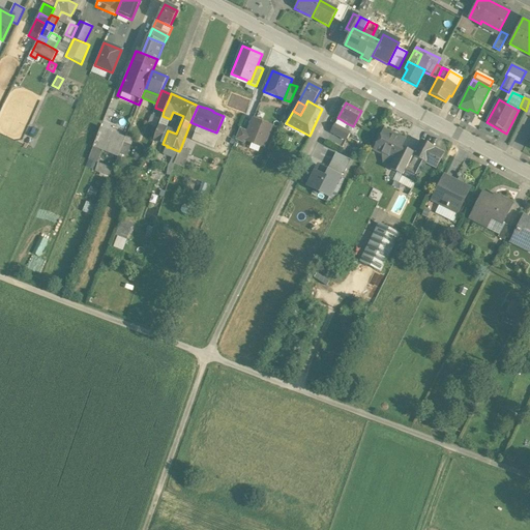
[(152,113),(163,116),(164,111),(155,108),(152,113)]
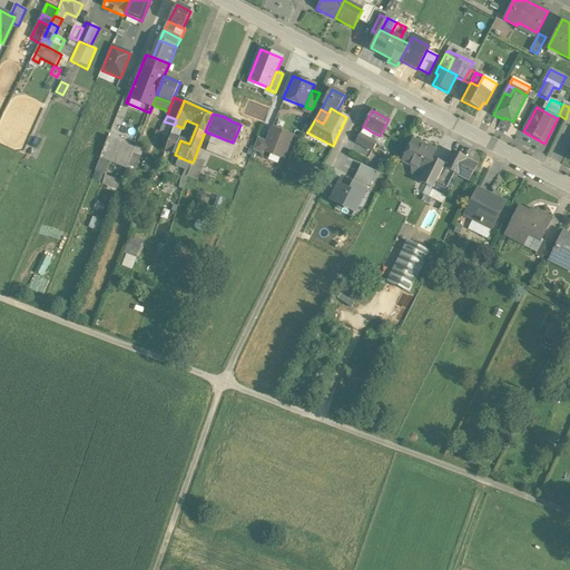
[(165,150),(175,155),(180,140),(178,139),(183,128),(175,125),(165,150)]
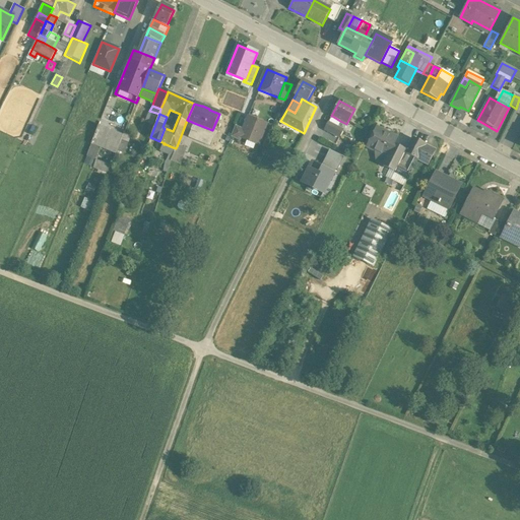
[(340,121),(332,116),(329,122),(337,127),(340,121)]
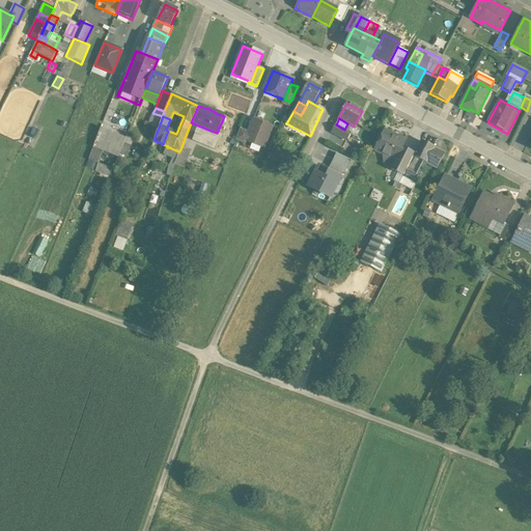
[(272,128),(253,119),(248,132),(245,140),(246,141),(263,148),(272,128)]
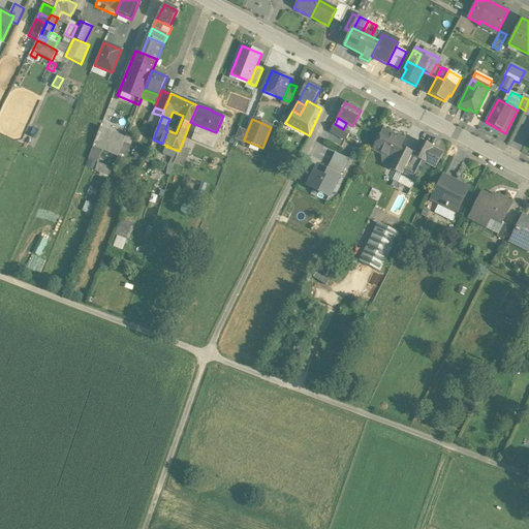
[(128,131),(102,121),(91,149),(117,158),(128,131)]
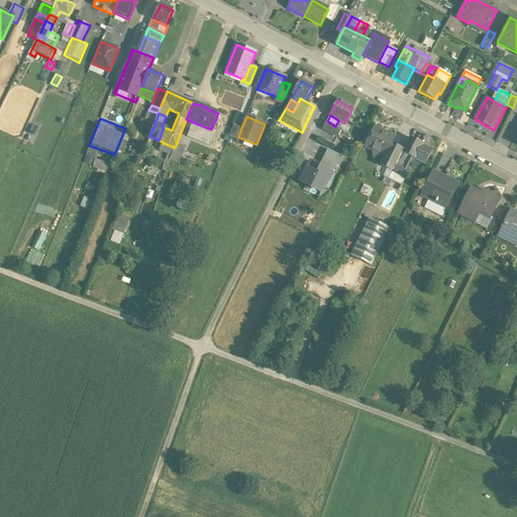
[(327,121),(326,121),(322,129),(337,137),(341,129),(335,126),(327,121)]
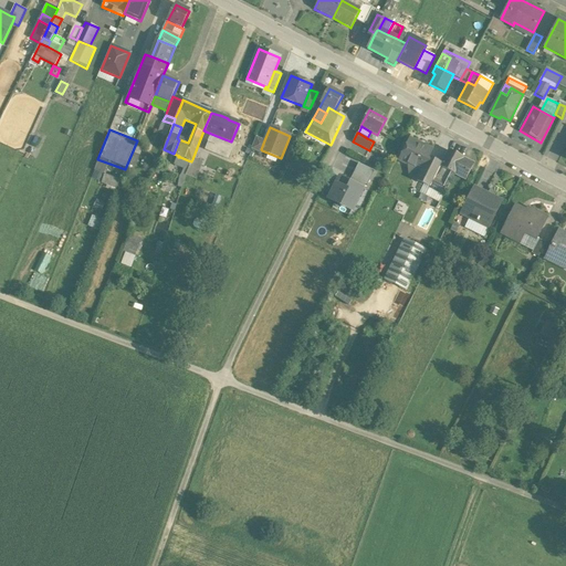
[(234,144),(231,142),(211,134),(203,152),(227,161),(234,144)]
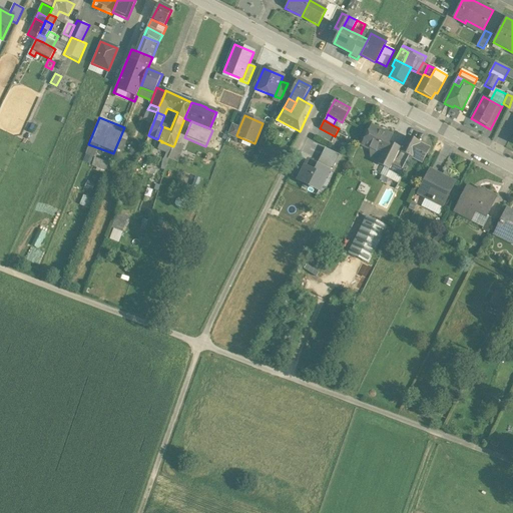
[(239,127),(231,124),(227,135),(236,139),(237,136),(236,135),(239,127)]
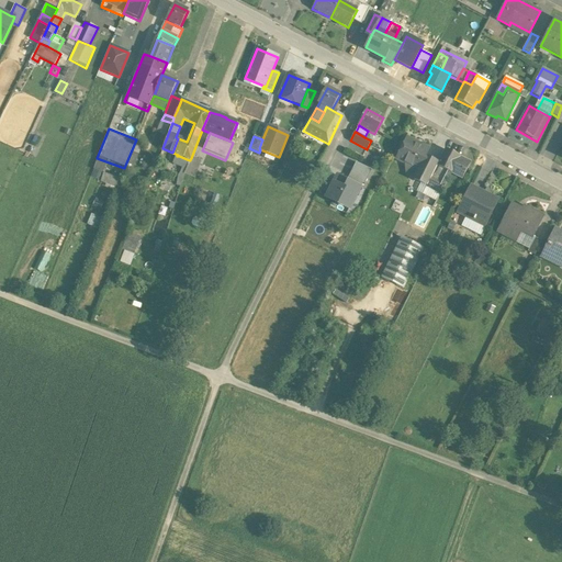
[(417,143),(407,138),(404,145),(401,146),(398,149),(400,153),(396,160),(414,169),(418,171),(423,161),(428,150),(416,144),(417,143)]
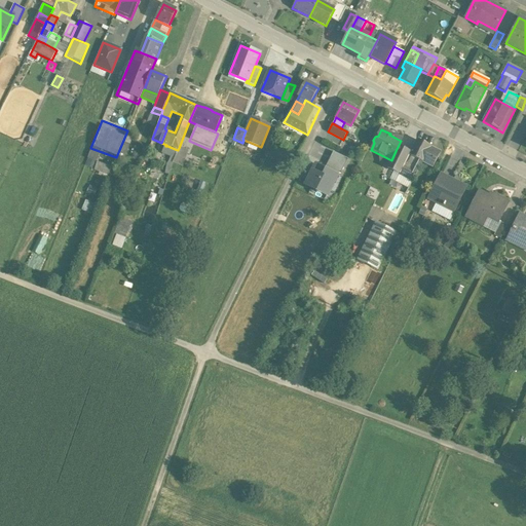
[(429,148),(416,141),(408,156),(415,159),(421,162),(422,163),(422,162),(429,148)]
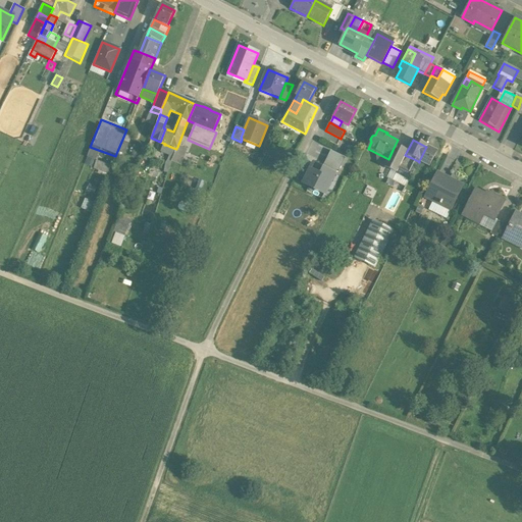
[(162,153),(170,156),(173,148),(166,145),(162,153)]
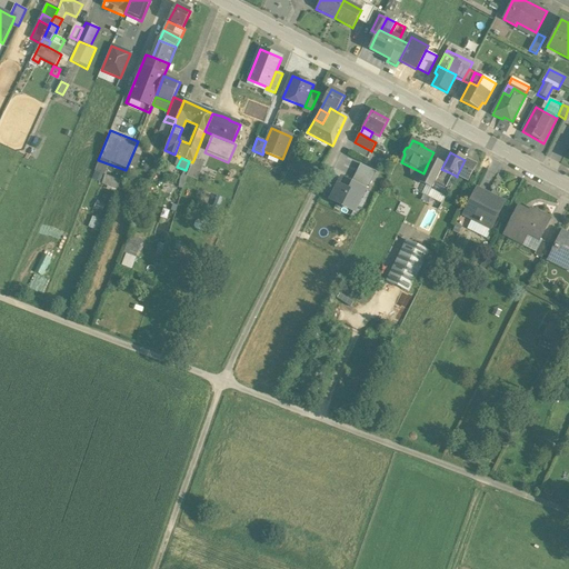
[(201,162),(193,160),(192,162),(190,168),(198,171),(201,162)]
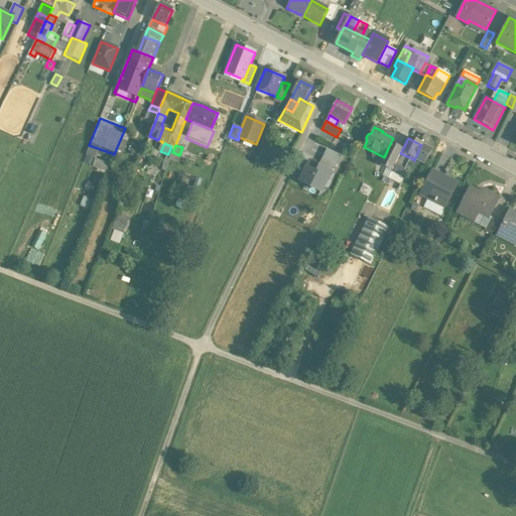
[(429,150),(421,145),(414,159),(422,163),(429,150)]
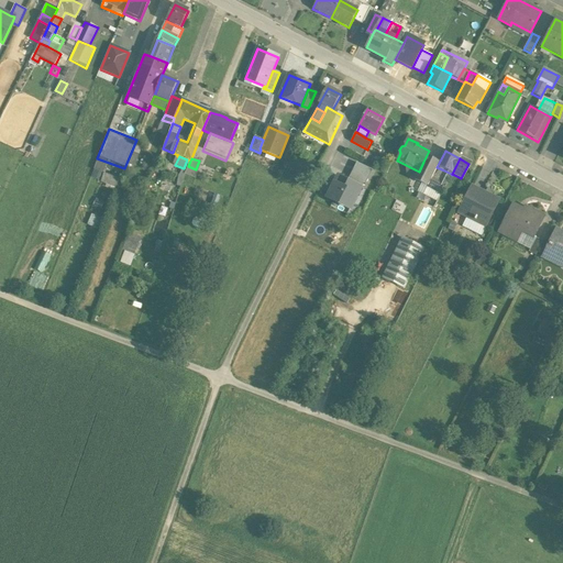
[(430,166),(423,162),(419,172),(415,169),(409,179),(420,186),(421,184),(427,174),(430,166)]
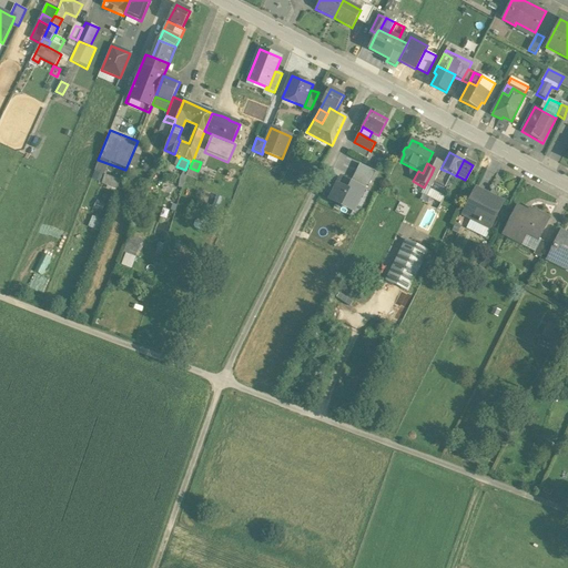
[(359,164),(351,184),(364,191),(365,192),(375,172),(359,164)]
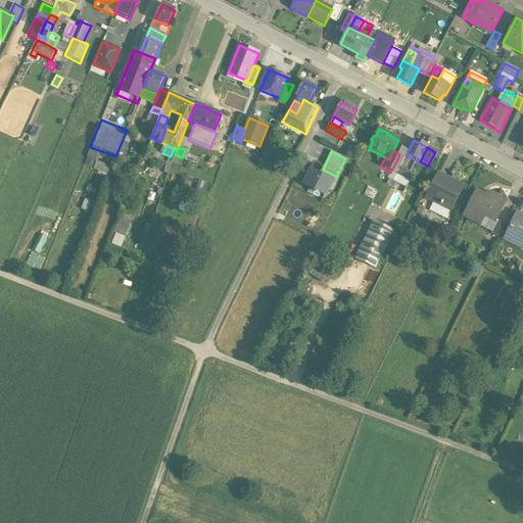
[(174,158),(172,162),(181,167),(184,158),(182,157),(175,154),(174,158)]
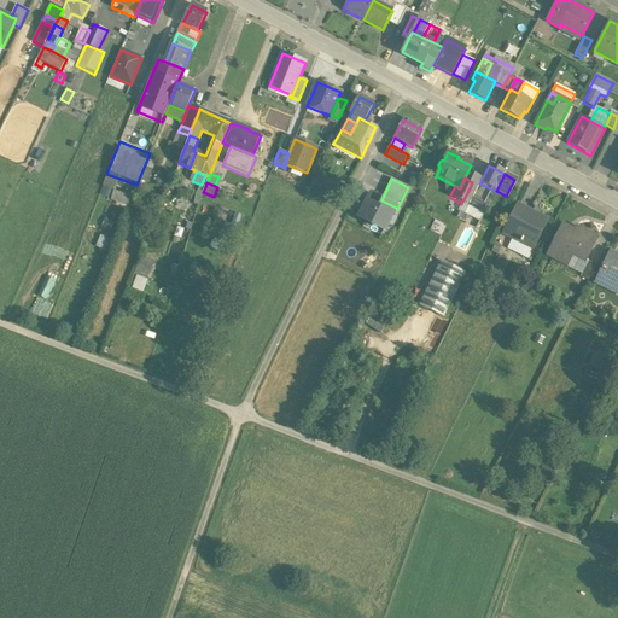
[(474,193),(473,194),(482,199),(488,187),(479,184),(474,193)]
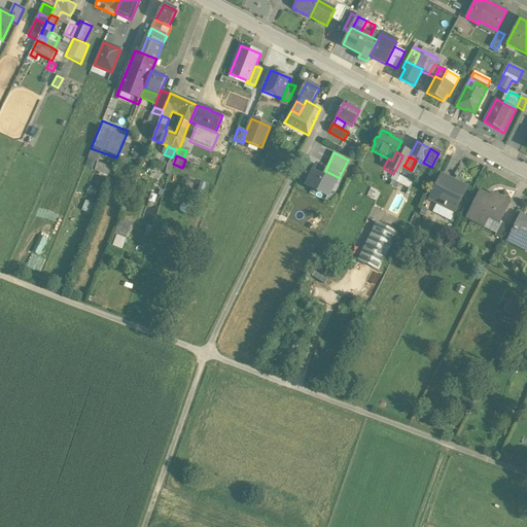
[(416,160),(411,170),(417,173),(422,163),(416,160)]
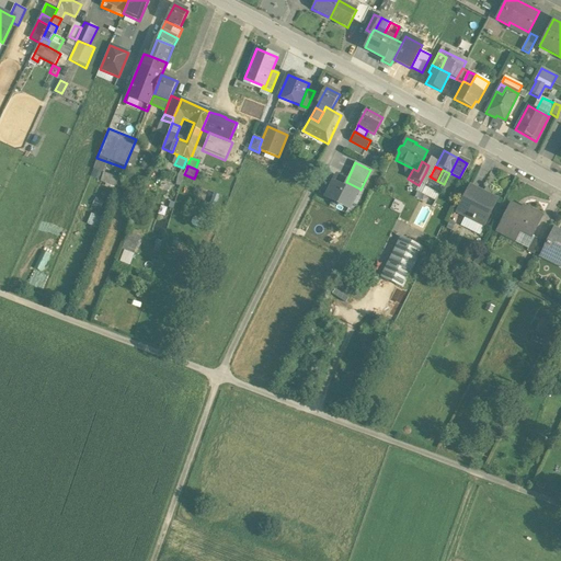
[(304,175),(297,172),(292,182),(299,185),(304,175)]
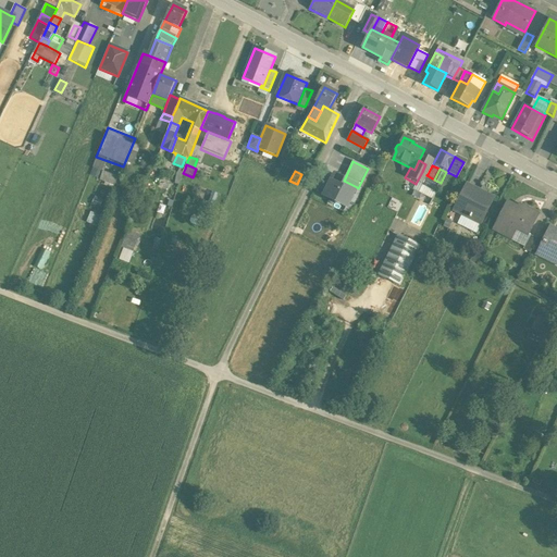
[(434,180),(426,175),(428,174),(422,172),(417,182),(436,193),(441,183),(434,180)]
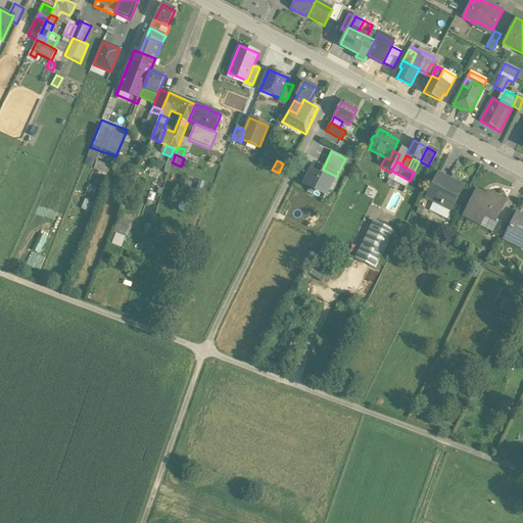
[(111,170),(96,163),(91,175),(107,181),(111,170)]
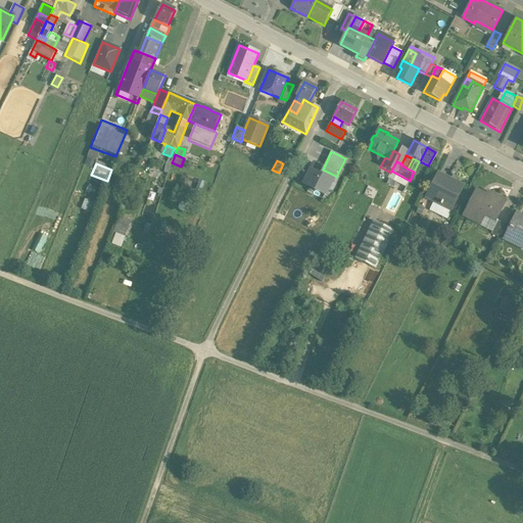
[(325,195),(335,176),(323,170),(314,164),(303,185),(325,195)]
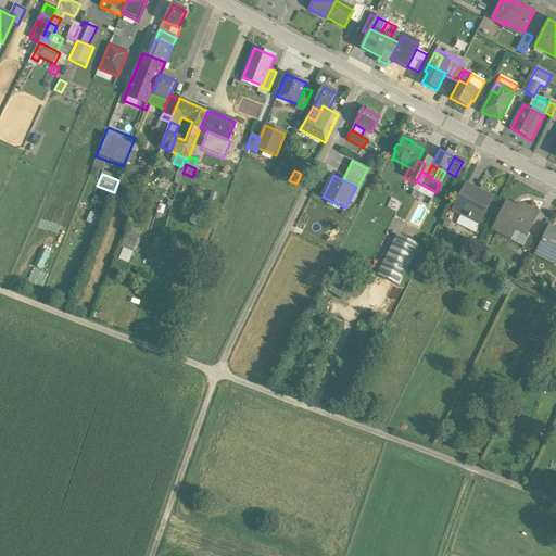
[(493,198),(466,185),(453,210),(468,217),(467,219),(479,225),(493,198)]
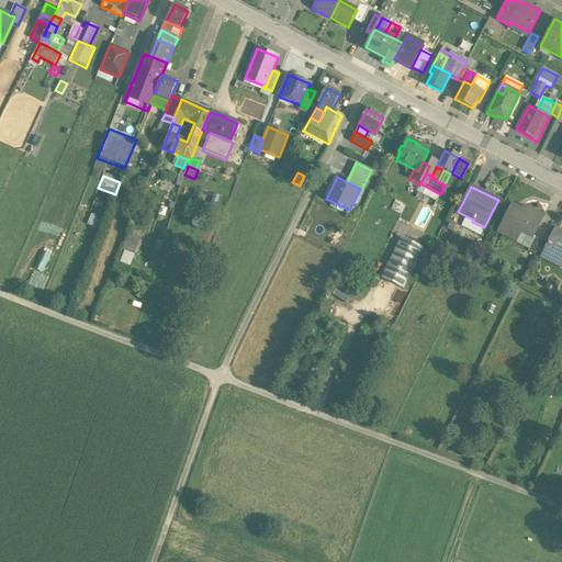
[(542,217),(524,209),(521,212),(514,209),(506,223),(503,221),(497,232),(512,238),(516,229),(532,237),(542,217)]
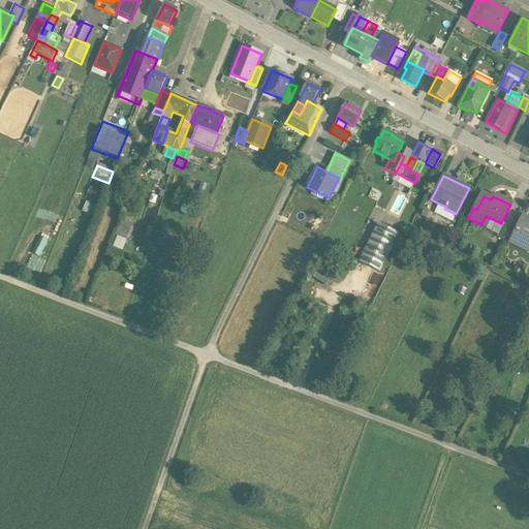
[(93,214),(97,206),(88,201),(85,211),(93,214)]
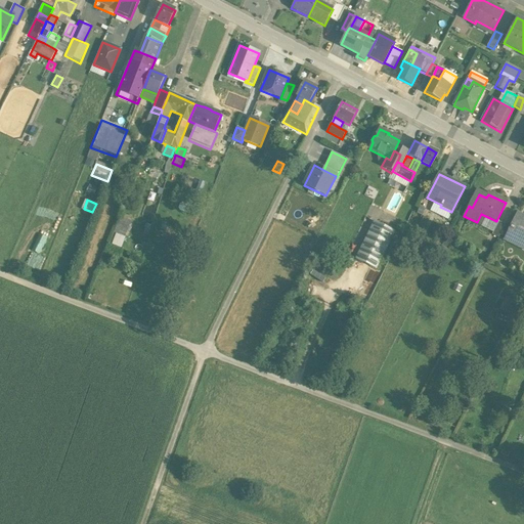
[(523,217),(517,214),(504,241),(520,248),(523,239),(523,217)]
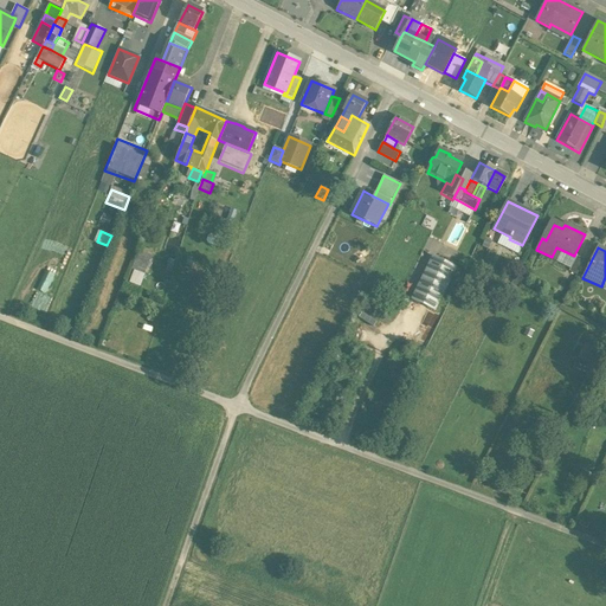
[(143,249),(130,283),(143,288),(155,253),(143,249)]
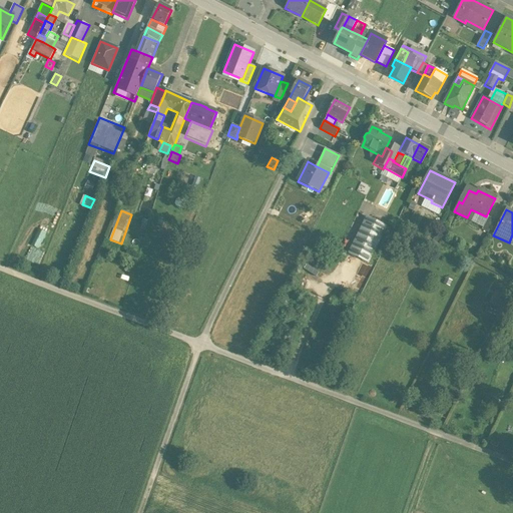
[(488,217),(482,228),(488,231),(494,220),(488,217)]
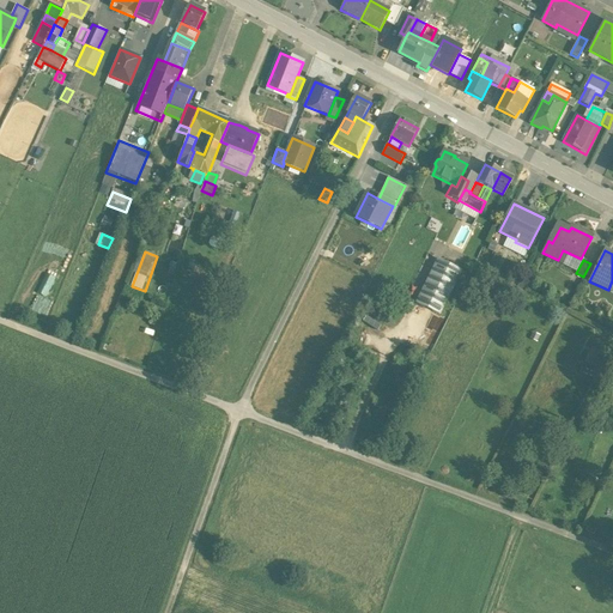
[(460,274),(436,261),(412,308),(436,320),(460,274)]
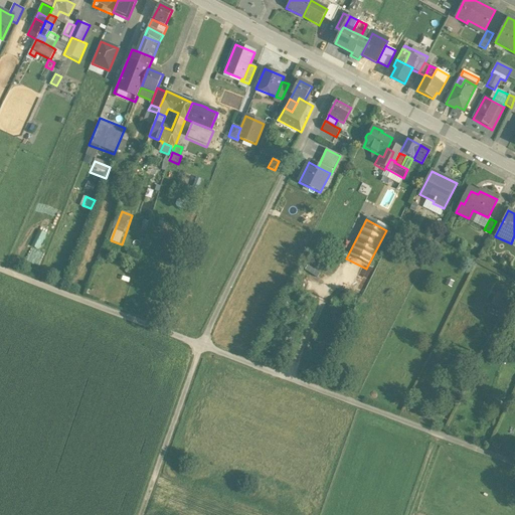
[(510,298),(497,292),(491,304),(504,310),(510,298)]
